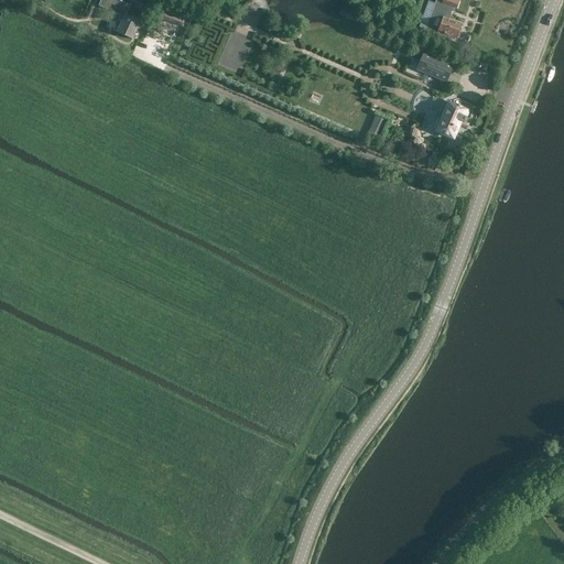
[(117,0),(106,0),(104,8),(120,17),(118,21),(122,22),(118,32),(132,39),(140,22),(126,15),(130,6),(117,0)]
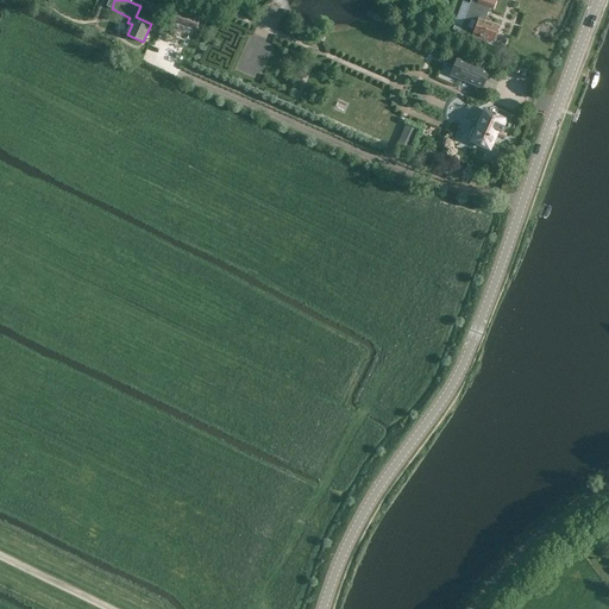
[(496,0),(477,0),(477,4),(489,8),(488,8),(494,10),(496,0)]
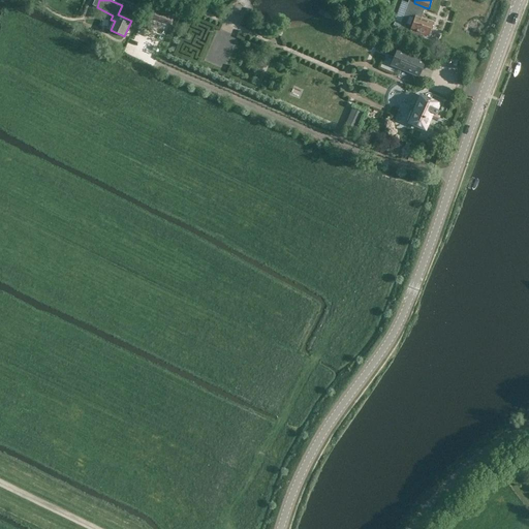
[(421,18),(424,7),(425,7),(414,3),(409,1),(398,32),(417,39),(419,34),(428,37),(428,35),(430,35),(431,31),(430,30),(433,23),(421,18)]
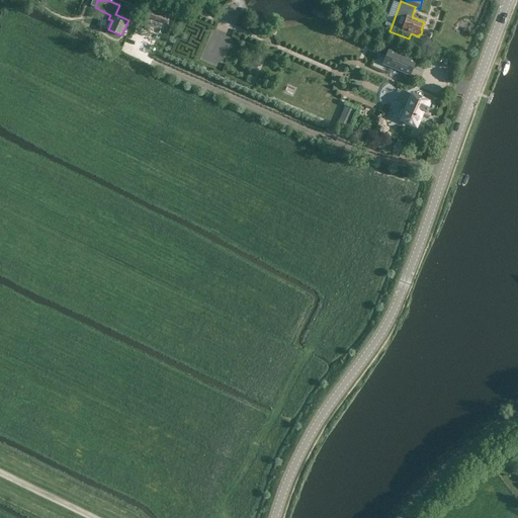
[(233,14),(240,9),(235,2),(228,7),(233,14)]
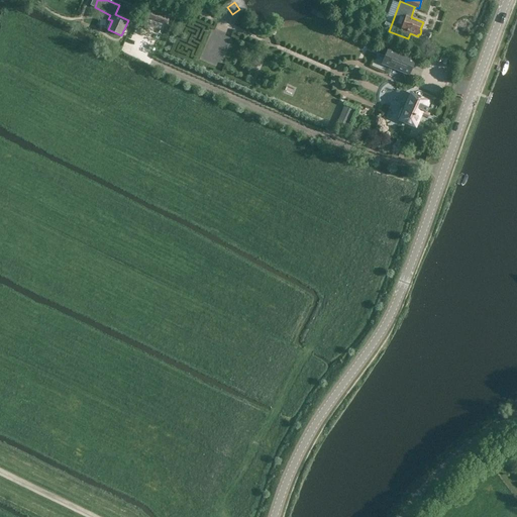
[(159,11),(154,20),(165,24),(166,24),(168,25),(172,16),(159,11)]
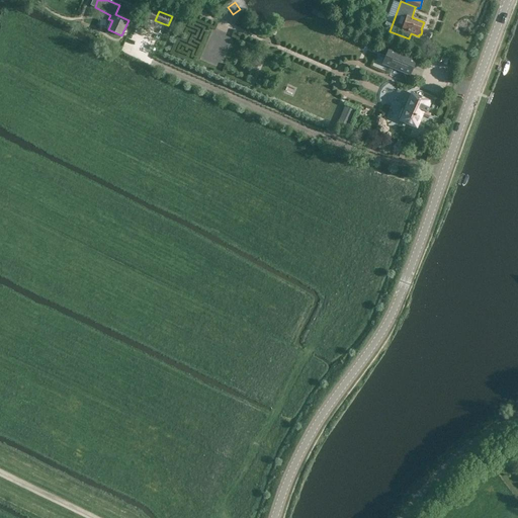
[(382,64),(393,69),(410,76),(416,61),(402,55),(402,56),(399,55),(399,54),(389,50),(382,64)]
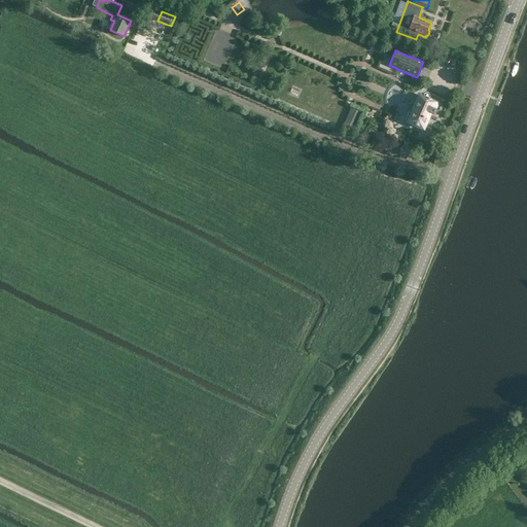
[(431,118),(432,114),(433,115),(434,115),(434,114),(435,114),(436,113),(436,112),(436,111),(435,111),(435,110),(434,110),(437,104),(419,96),(417,100),(415,99),(414,99),(413,99),(412,100),(410,100),(410,101),(409,102),(409,103),(409,104),(409,105),(409,106),(409,107),(410,108),(411,108),(405,121),(423,129),(428,117),(431,118)]
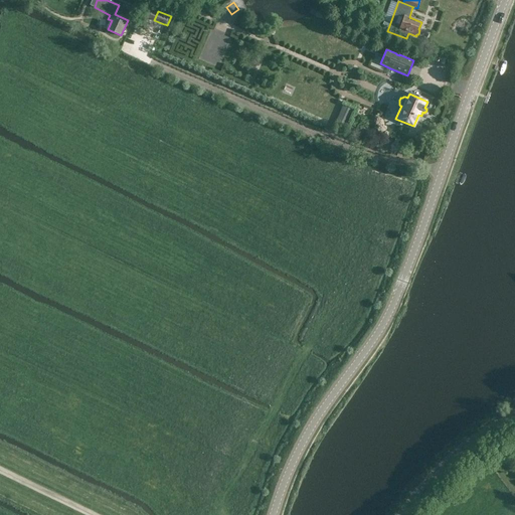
[(335,125),(344,129),(352,110),(343,107),(335,125)]
